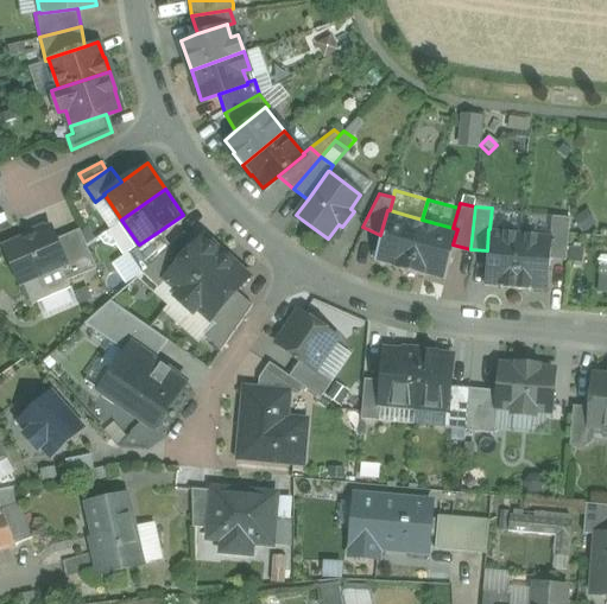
[(522,211),(492,208),(489,229),(520,231),(522,211)]
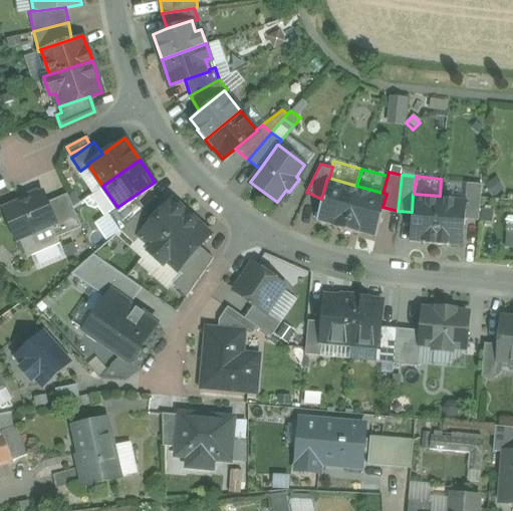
[(356,186),(329,178),(327,178),(321,199),(315,219),(333,224),(332,226),(345,229),(356,186)]
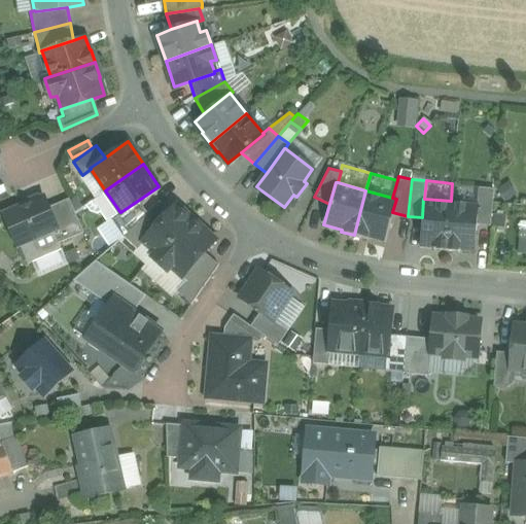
[(478,186),(452,183),(451,201),(477,203),(478,186)]
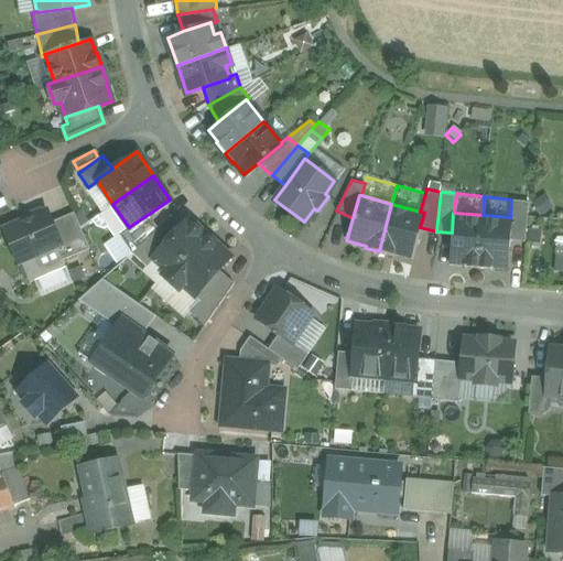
[(528,201),(511,200),(510,217),(511,217),(509,238),(524,240),(528,201)]
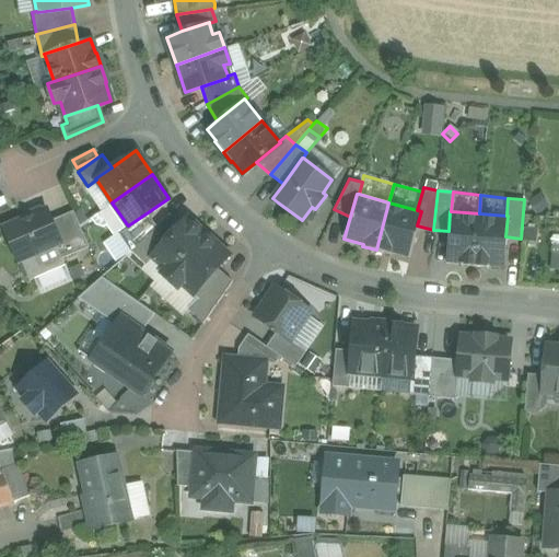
[(417,210),(388,202),(376,250),(389,253),(391,251),(409,256),(417,225),(421,211),(417,210)]
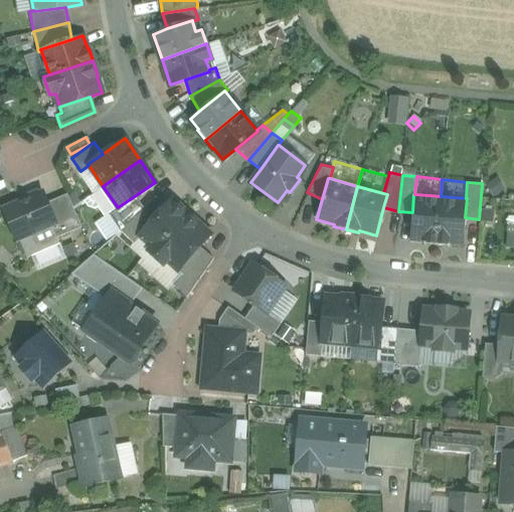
[(42,191),(3,208),(17,239),(19,238),(49,225),(55,222),(46,202),(42,191)]
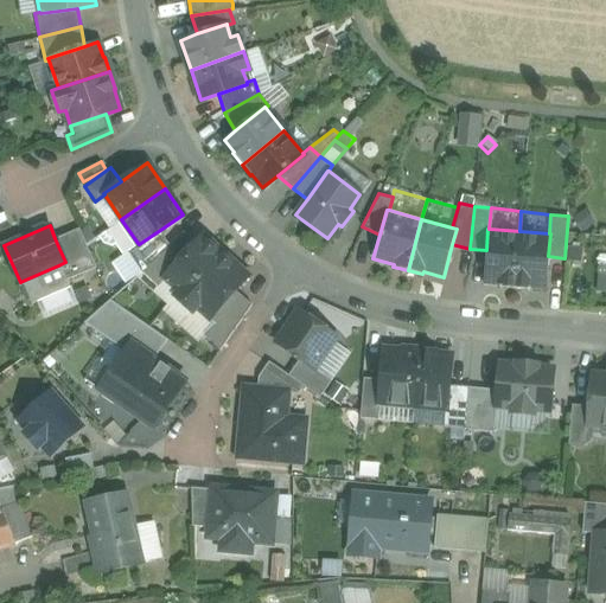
[(96,267),(80,228),(55,238),(65,262),(58,265),(65,280),(67,278),(96,267)]
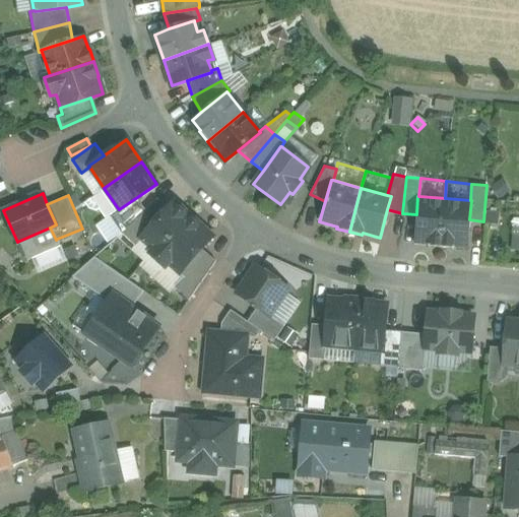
[(418,196),(417,196),(416,214),(413,242),(428,243),(428,245),(429,245),(439,246),(440,246),(445,198),(418,196)]
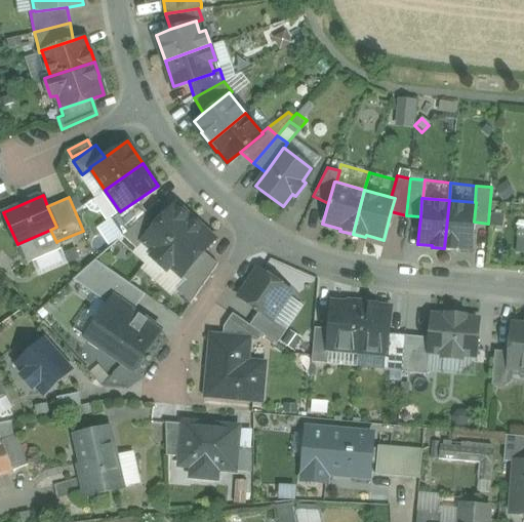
[(138,199),(120,211),(119,210),(111,216),(122,235),(147,212),(138,199)]
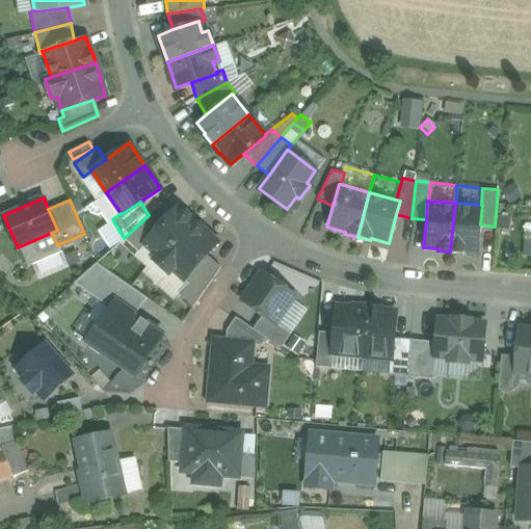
[(481,205),(455,203),(450,252),(451,252),(461,253),(463,253),(463,250),(478,253),(480,225),(482,205),(481,205)]
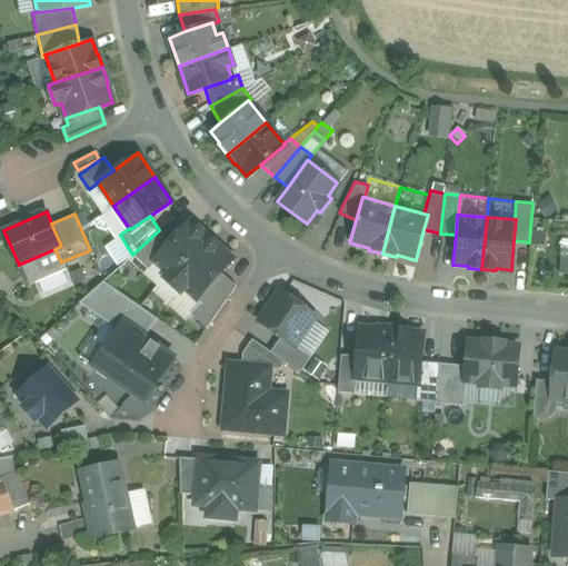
[(171,284),(211,239),(190,220),(171,240),(169,242),(155,259),(156,260),(169,271),(163,277),(171,284)]
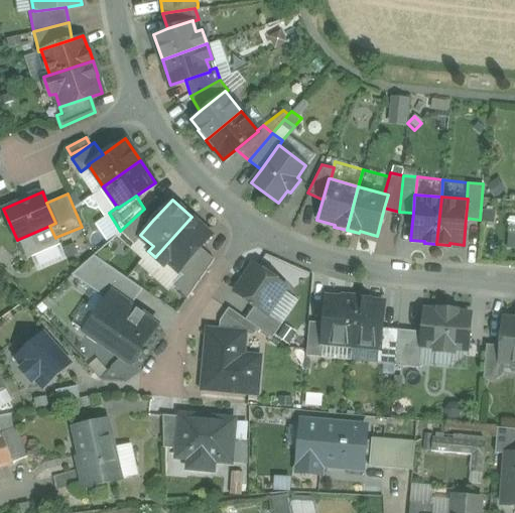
[(144,209),(120,231),(134,243),(141,236),(140,235),(153,220),(155,218),(144,209)]
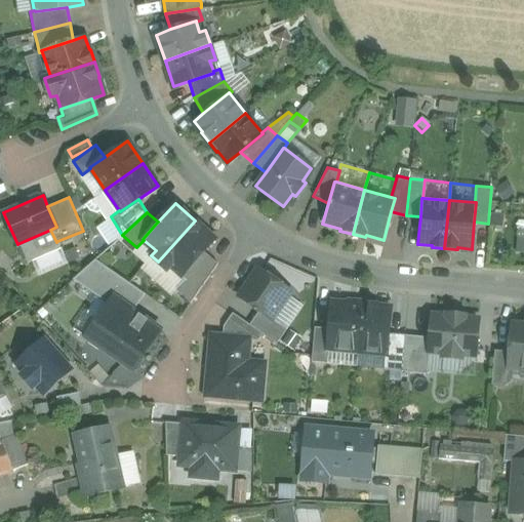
[(195,221),(158,262),(159,263),(166,269),(170,264),(182,274),(203,250),(213,238),(195,221)]
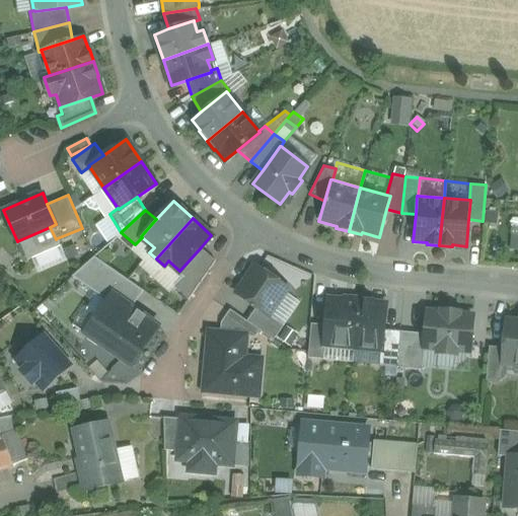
[(50,227),(19,240),(27,259),(31,256),(60,244),(57,238),(56,239),(50,227)]
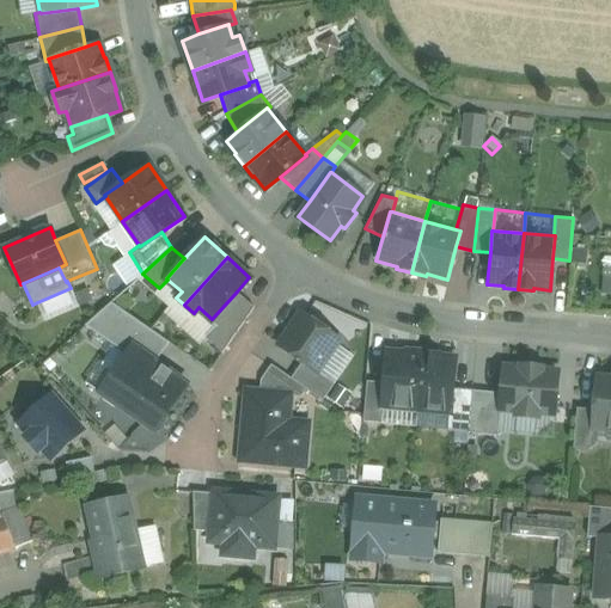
[(170,305),(176,298),(182,292),(167,280),(159,288),(156,292),(170,305)]
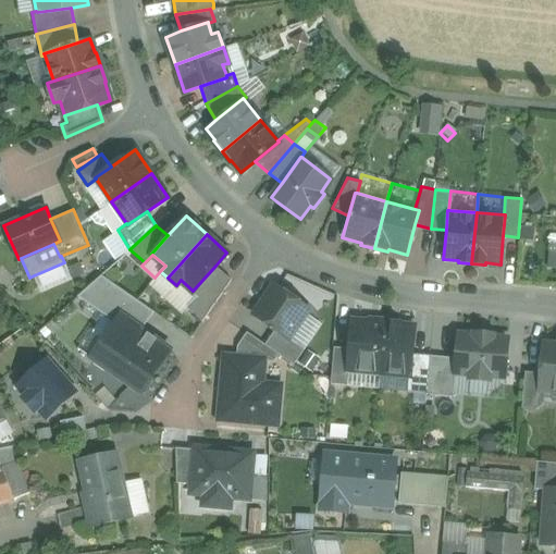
[(64,262),(34,275),(41,292),(71,279),(64,262)]
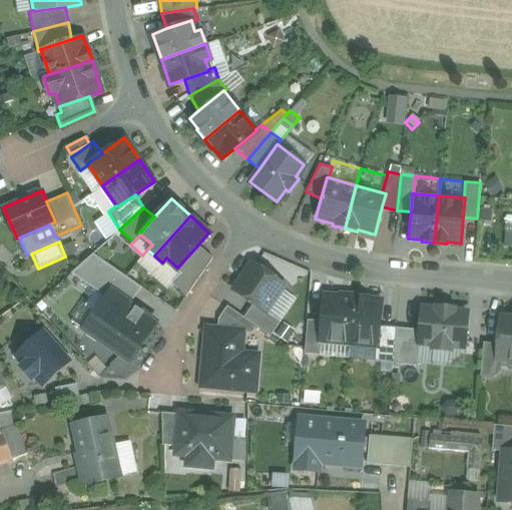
[(212,257),(198,244),(177,268),(182,273),(172,283),(185,295),(212,257)]
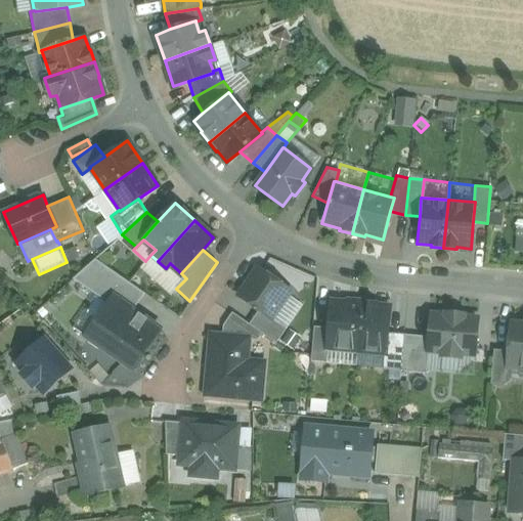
[(150,255),(145,261),(142,265),(150,272),(159,262),(158,261),(150,255)]
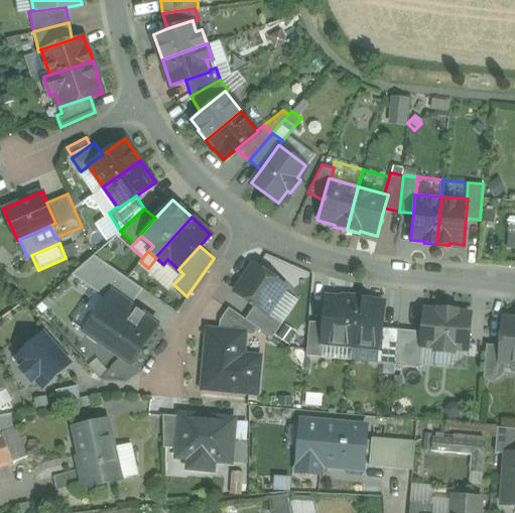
[(131,304),(142,288),(94,255),(73,274),(106,297),(111,290),(131,304)]
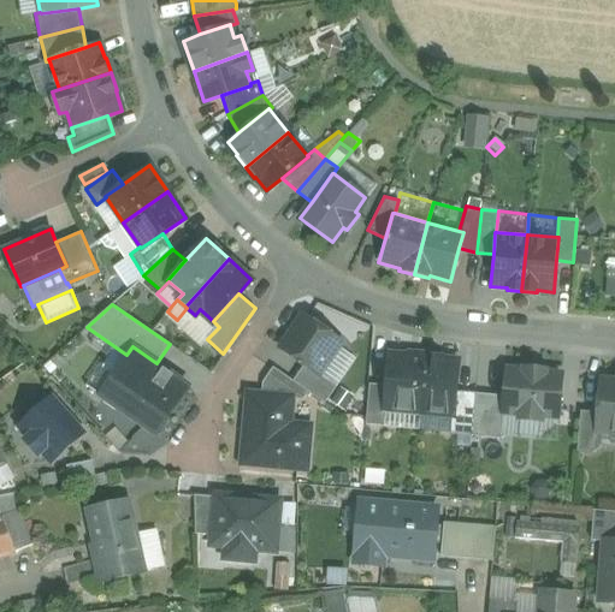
[(177,320),(202,343),(207,339),(219,327),(213,321),(200,309),(195,315),(187,308),(177,320)]
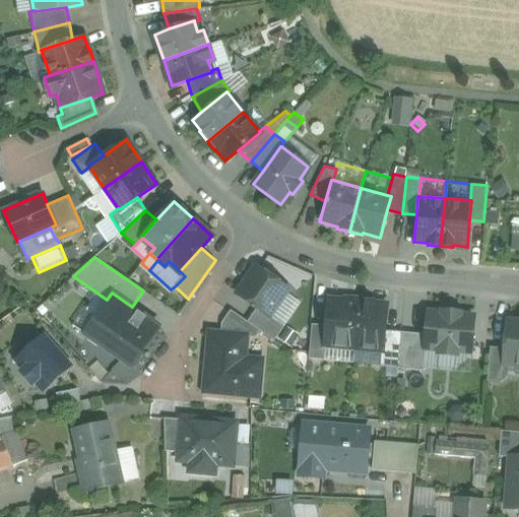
[(287,286),(255,265),(236,293),(256,307),(268,315),(268,314),(287,286)]
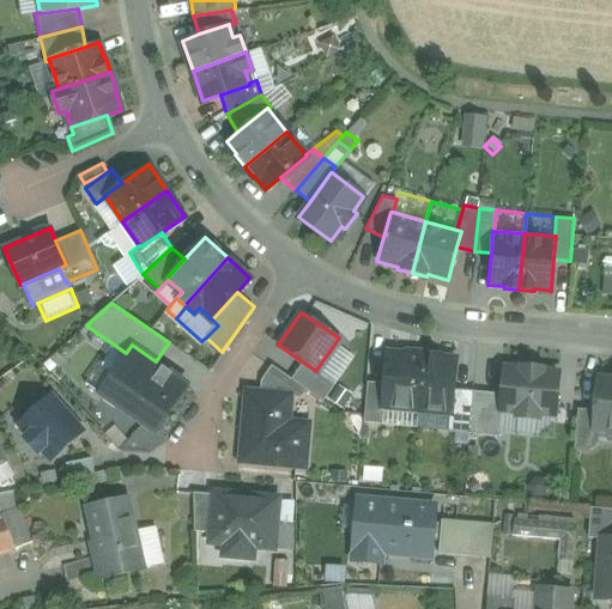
[(222,352),(206,338),(201,341),(193,348),(188,354),(206,367),(210,370),(222,352)]
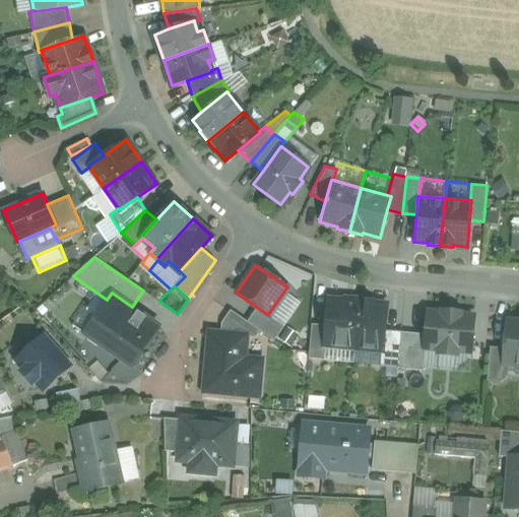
[(132,307),(112,293),(107,300),(84,332),(131,366),(158,325),(132,307)]
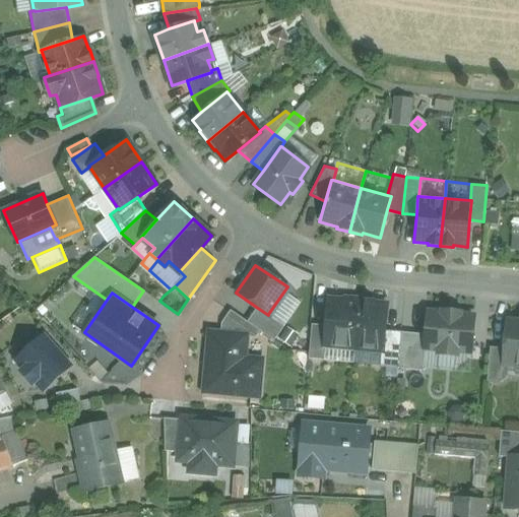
[(344,299),(328,298),(326,324),(324,344),(325,344),(353,346),(359,299),(344,298),(344,299)]
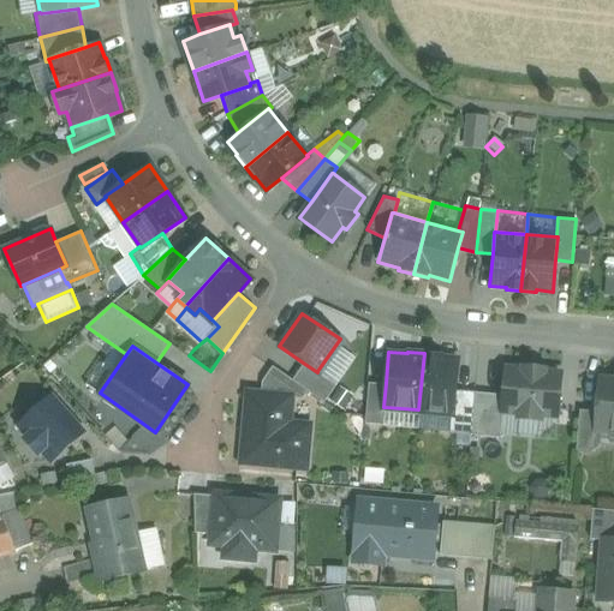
[(457,358),(440,357),(440,354),(424,353),(418,409),(451,413),(452,413),(454,389),(457,358)]
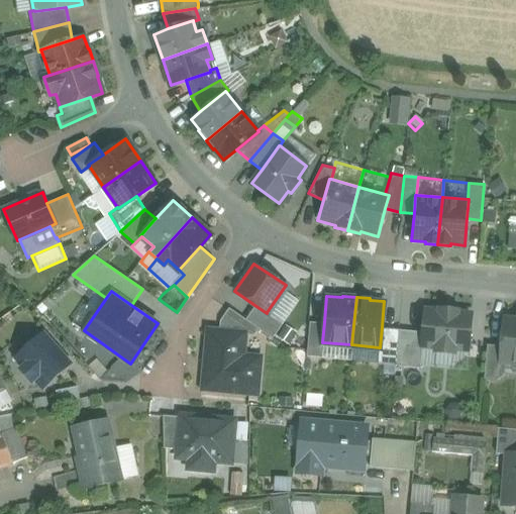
[(267,313),(254,305),(245,318),(259,327),(272,336),(282,322),(267,312),(267,313)]
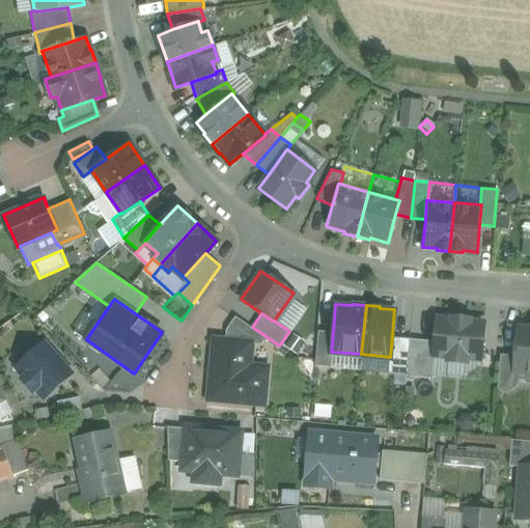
[(252,327),(234,315),(225,328),(224,339),(251,341),(251,342),(260,343),(266,336),(252,327)]
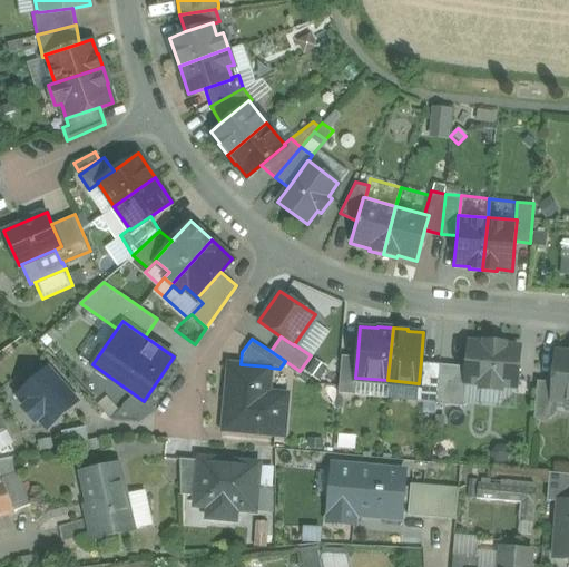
[(484,343),(468,341),(466,365),(464,380),(466,380),(481,381),(480,387),(499,389),(499,382),(516,384),(519,345),(502,344),(484,343)]
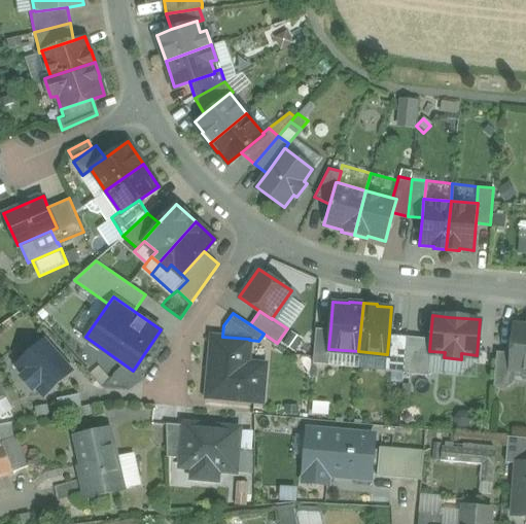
[(525,324),(513,324),(511,351),(510,367),(515,368),(525,368),(525,324)]
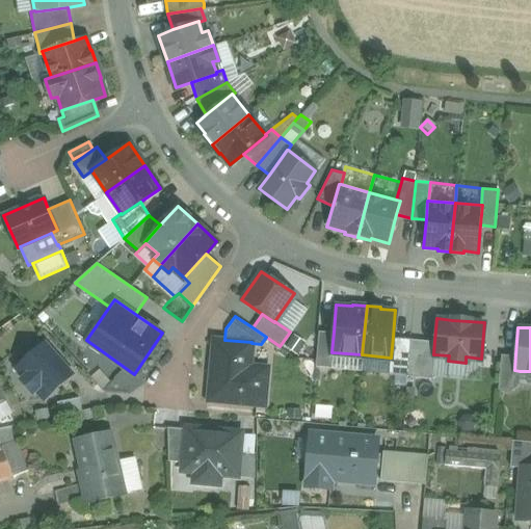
[(334,332),(318,329),(315,365),(330,367),(333,352),(332,352),(334,332)]
